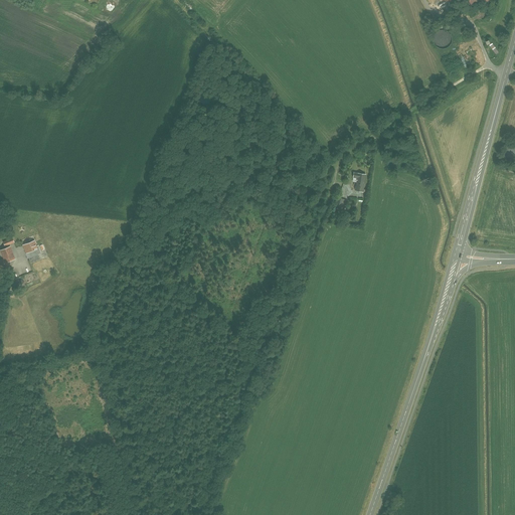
[(452,32),(450,29),(446,27),(443,27),(439,28),(437,30),(435,33),(434,36),(435,40),(437,43),(440,44),(444,45),(447,44),(450,42),(452,39),(453,36),(452,32)]
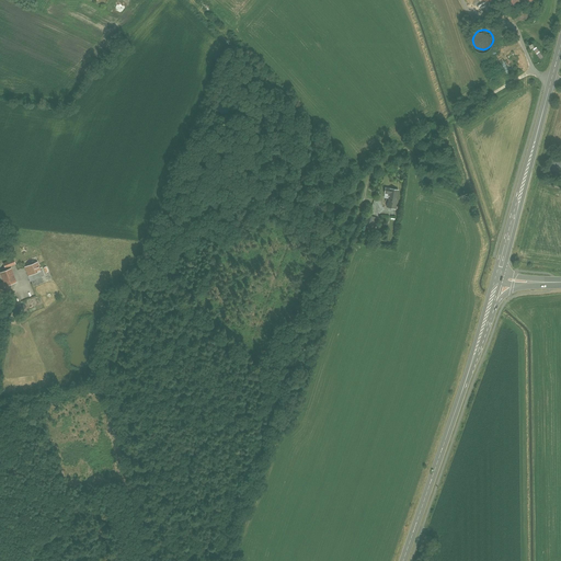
[(535,48),(533,50),(540,59),(544,57),(535,48)]
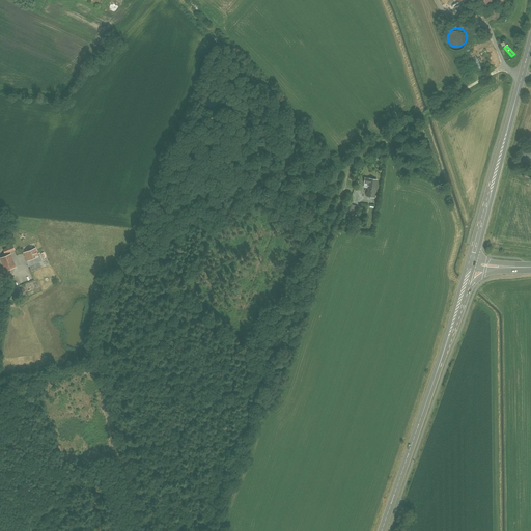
[(374,198),(378,179),(365,177),(364,184),(368,185),(366,197),(374,198)]
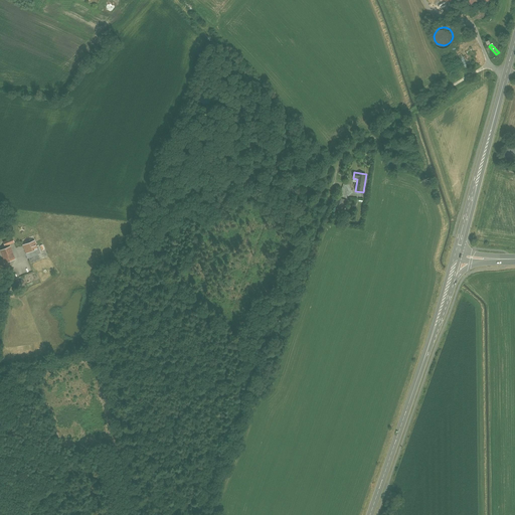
[(345,205),(347,197),(336,194),(334,202),(345,205)]
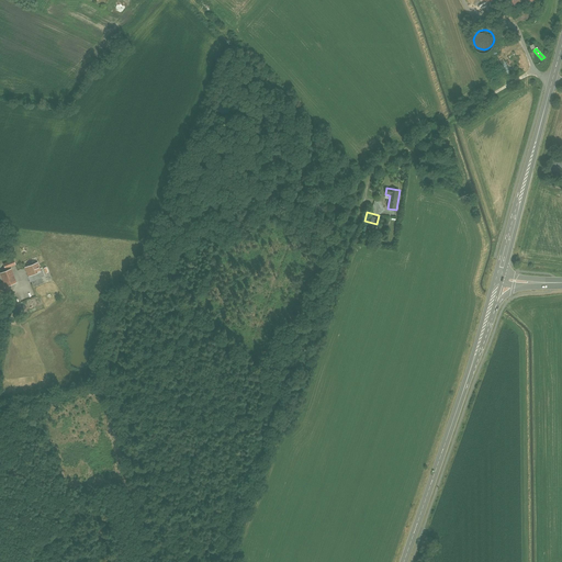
[(2,265),(6,271),(15,267),(13,260),(2,265)]
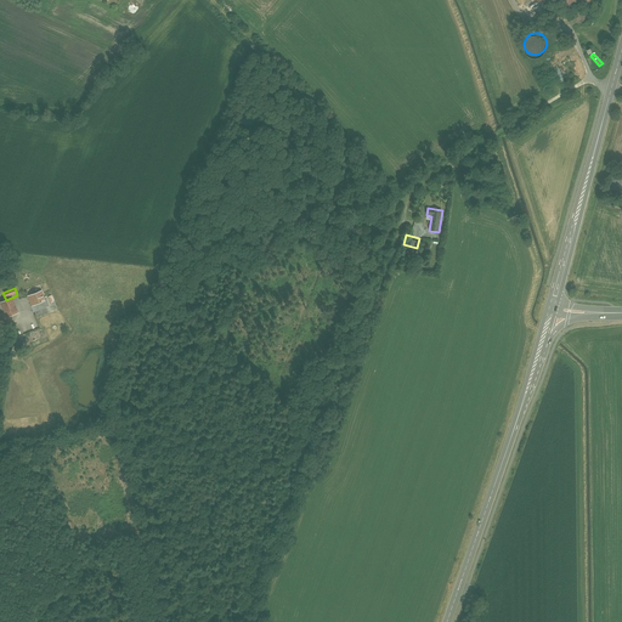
[(27,297),(33,314),(50,307),(47,300),(45,301),(41,292),(27,297)]
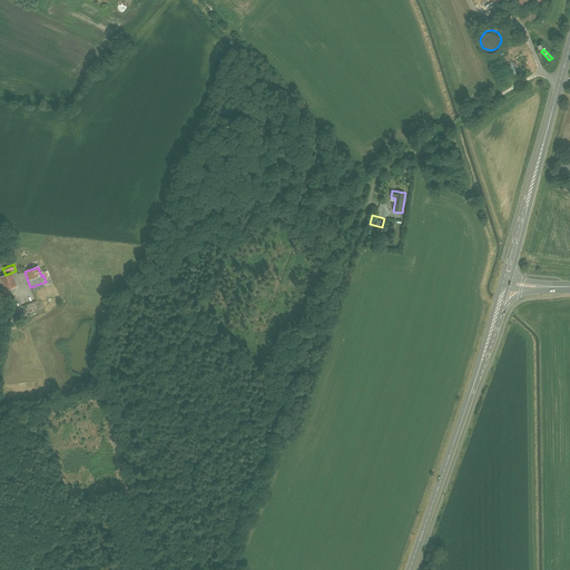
[(9,292),(18,288),(11,274),(0,277),(0,279),(3,288),(0,290),(0,298),(10,296),(9,292)]
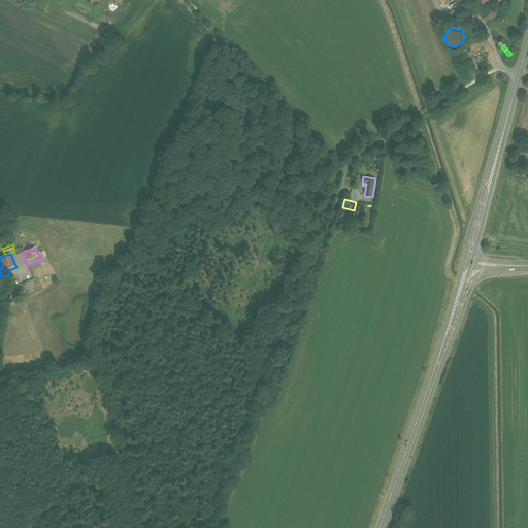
[(27,283),(20,285),(22,291),(39,286),(38,282),(35,283),(34,281),(32,282),(33,285),(28,287),(27,283)]
